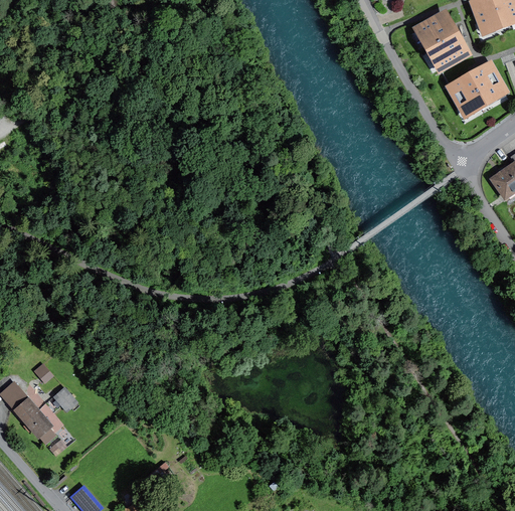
[(514,1),(514,0),(472,0),(469,1),(482,37),(514,24),(514,1)]
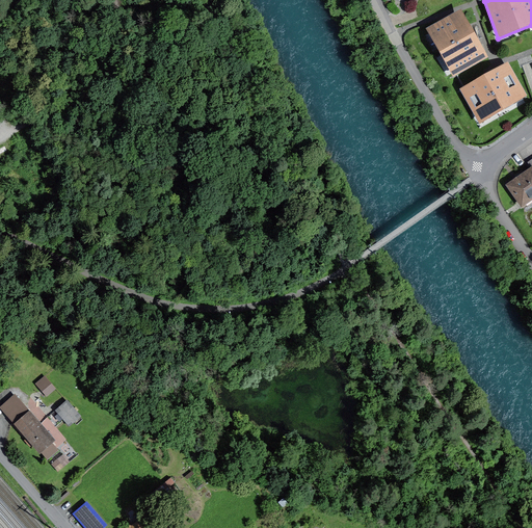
[(459,9),(425,28),(450,75),(484,56),(459,9)]
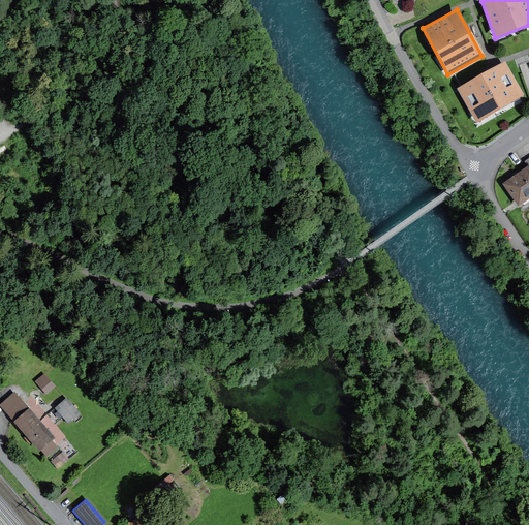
[(503,60),(456,88),(477,124),(526,96),(503,60)]
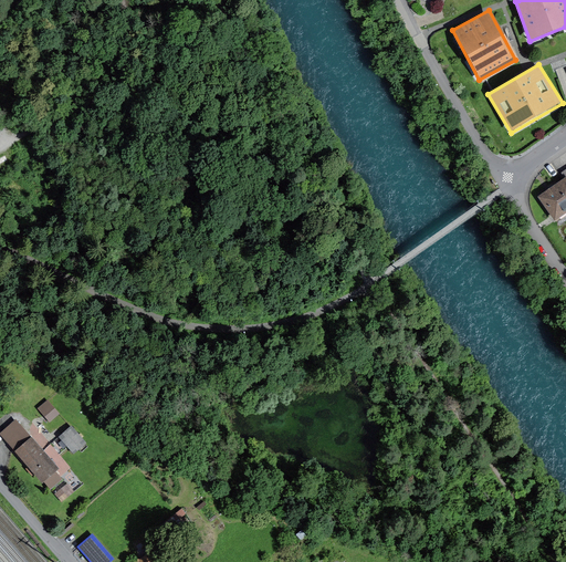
[(565,175),(536,195),(553,219),(565,210),(565,175)]
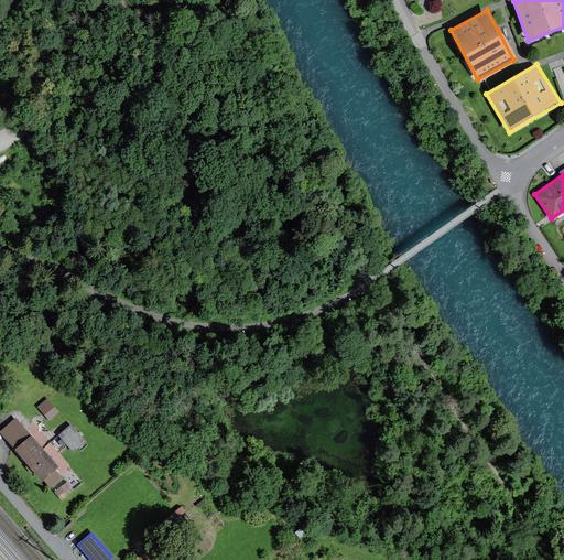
[(38,405),(49,418),(58,409),(47,396),(38,405)]
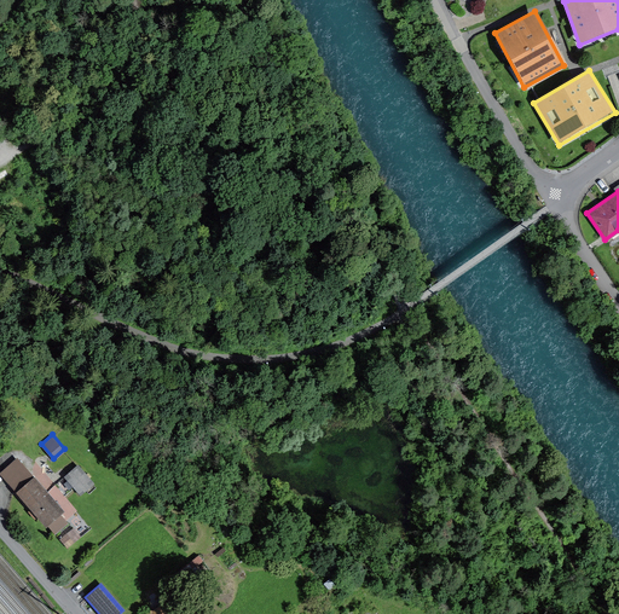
[(17,457),(0,470),(0,471),(17,492),(35,478),(17,457)]
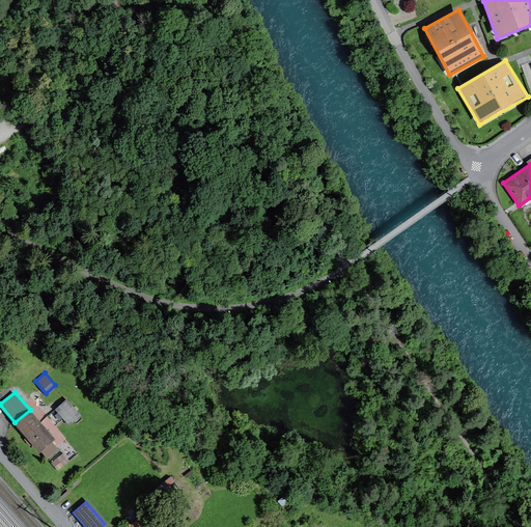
[(56,406),(70,420),(80,412),(66,396),(56,406)]
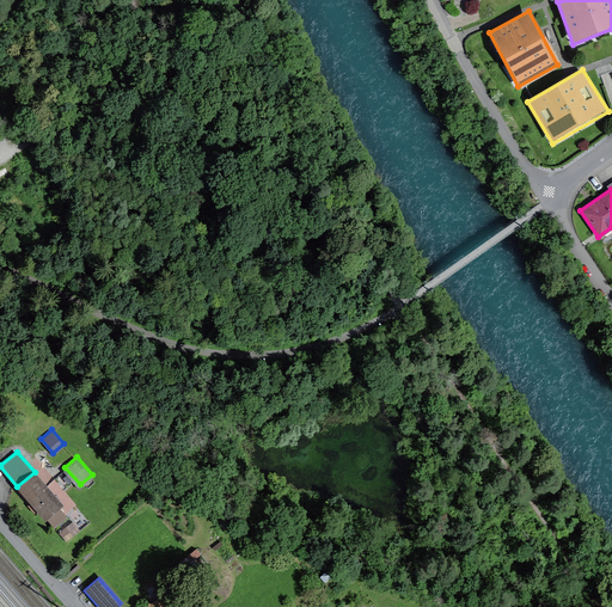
[(35,472),(17,486),(47,521),(48,519),(55,526),(68,515),(61,508),(65,506),(35,472)]
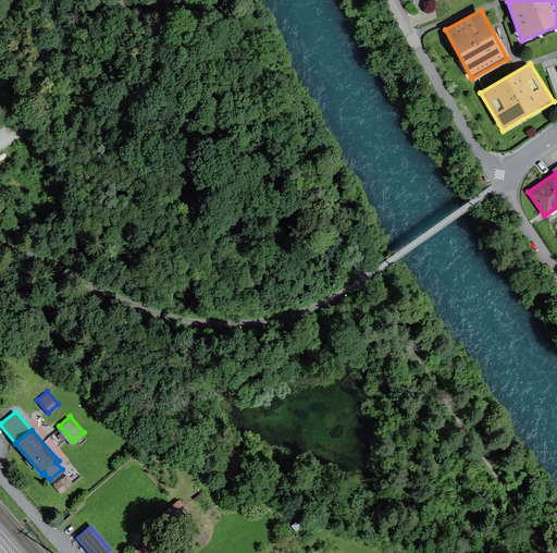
[(91,521),(76,536),(91,552),(106,552),(114,545),(91,521)]
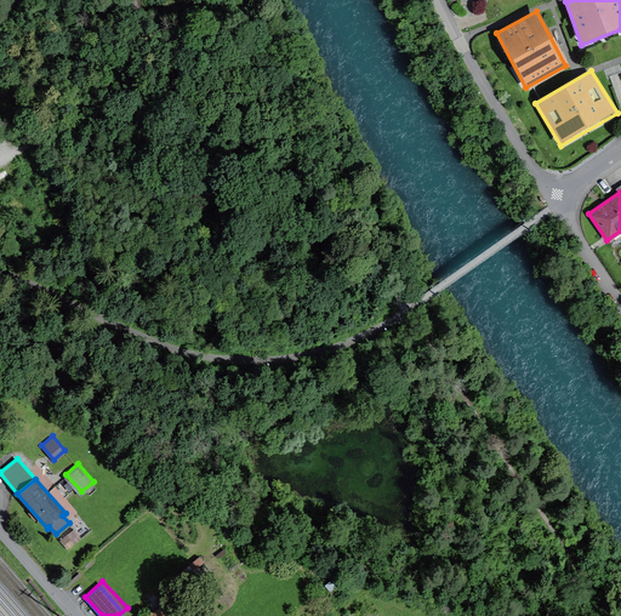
[(152,608),(140,615),(164,615),(174,609),(164,598),(152,609),(152,608)]
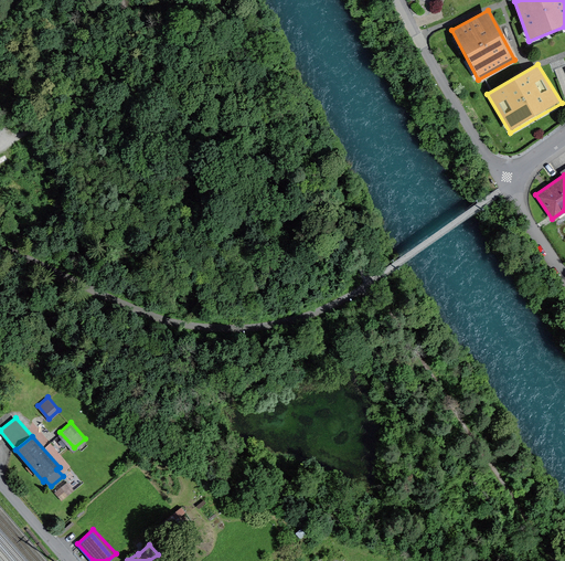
All buildings are outlined.
